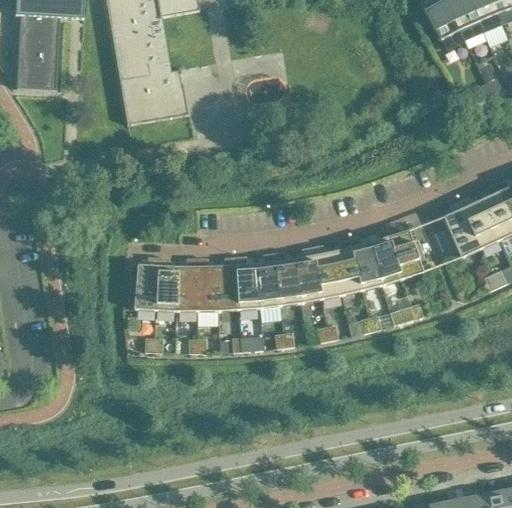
[(20,15),(16,88),(56,90),(60,17),(72,18),(72,5),(82,5),(82,6),(83,6),(83,3),(83,0),(107,0),(127,124),(137,122),(143,121),(187,114),(183,82),(181,71),(180,66),(178,66),(178,69),(171,70),(162,16),(199,9),(197,0),(18,0),(18,3),(24,3),(23,11),(20,11),(20,15)]
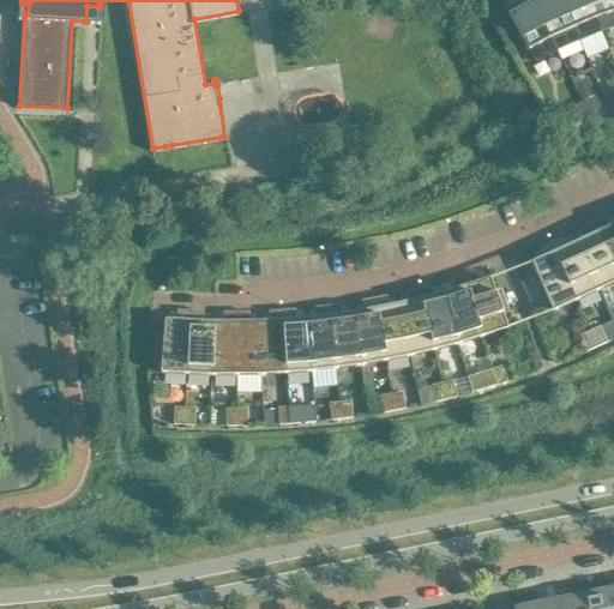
[(557,48),(533,0),(521,0),(518,1),(517,0),(505,0),(503,1),(506,7),(497,13),(506,31),(516,25),(528,47),(535,59),(557,48)]
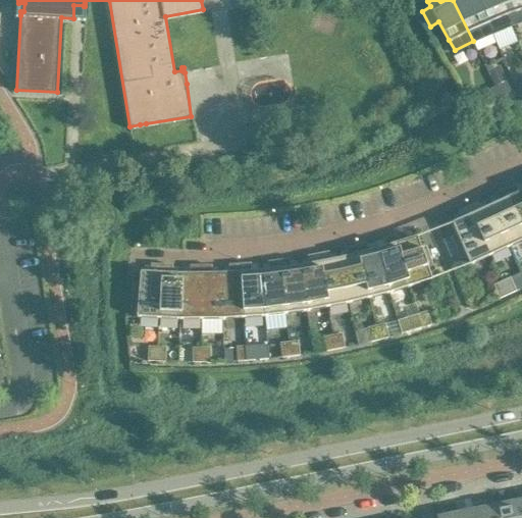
[(453,0),(473,41),(492,32),(478,0),(453,0)]
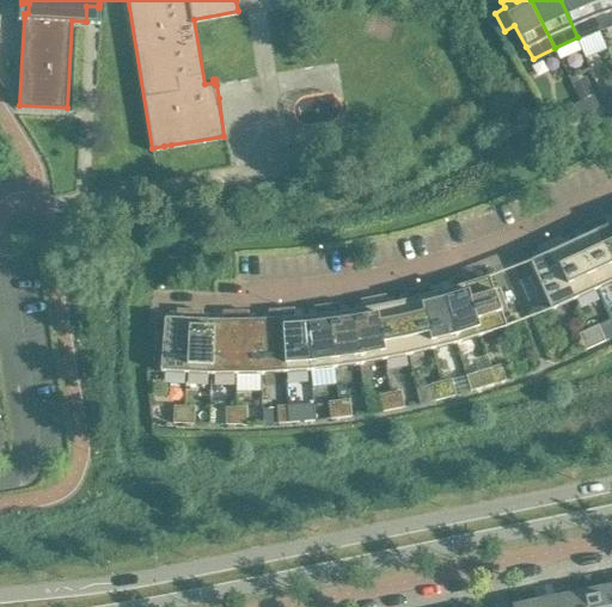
[(599,28),(588,0),(561,0),(577,37),(599,28)]
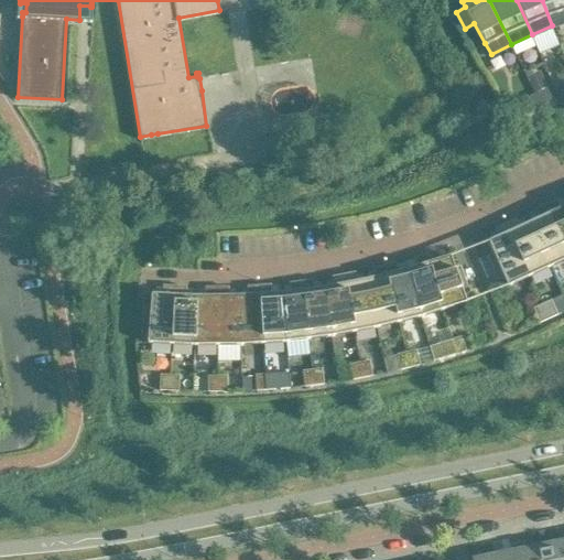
[(542,0),(552,25),(563,21),(563,0),(542,0)]
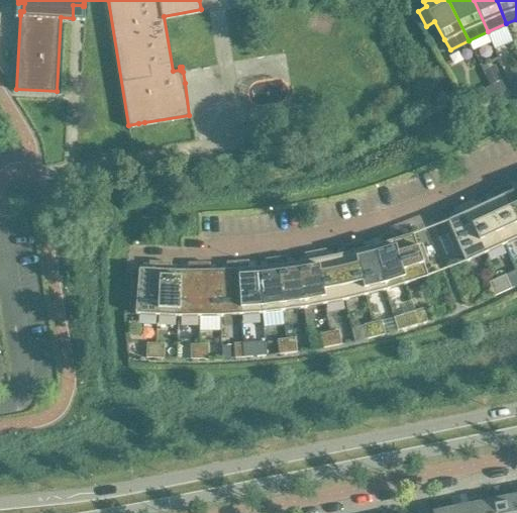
[(505,87),(501,78),(493,62),(483,67),(490,83),(495,92),(505,87)]
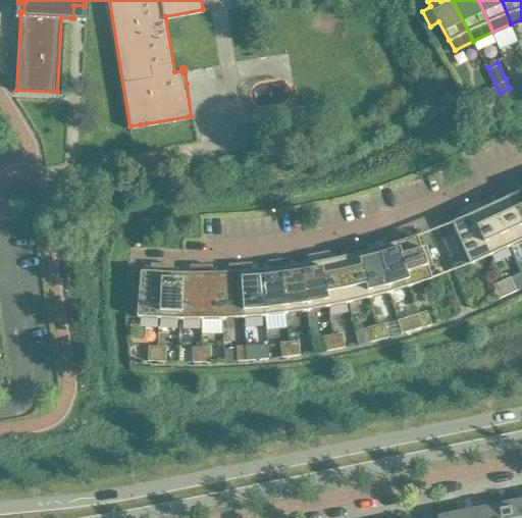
[(488,99),(500,93),(494,84),(483,90),(488,99)]
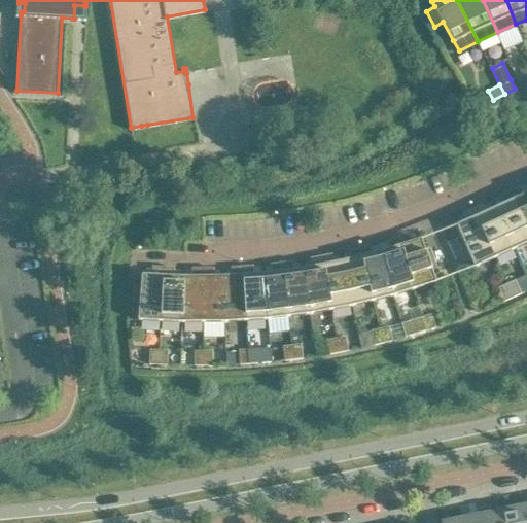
[(526,189),(523,192),(519,184),(510,188),(526,227),(526,189)]
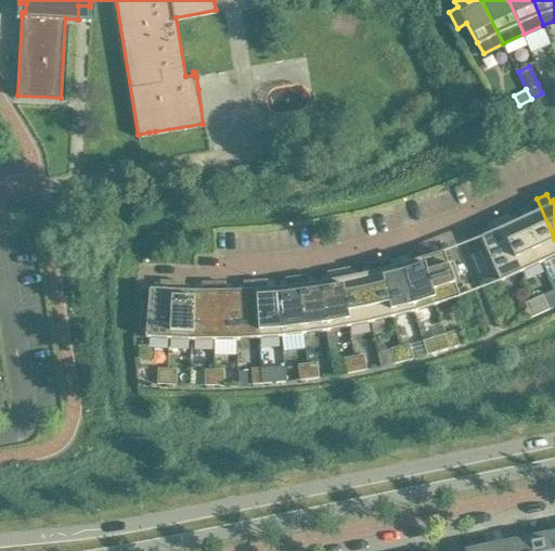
[(541,259),(554,253),(554,239),(537,199),(526,204),(530,212),(519,216),(541,259)]
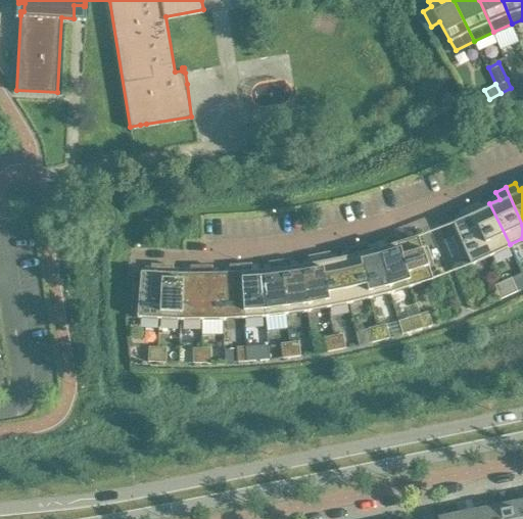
[(489,203),(481,207),(478,200),(468,204),(490,253),(510,244),(489,203)]
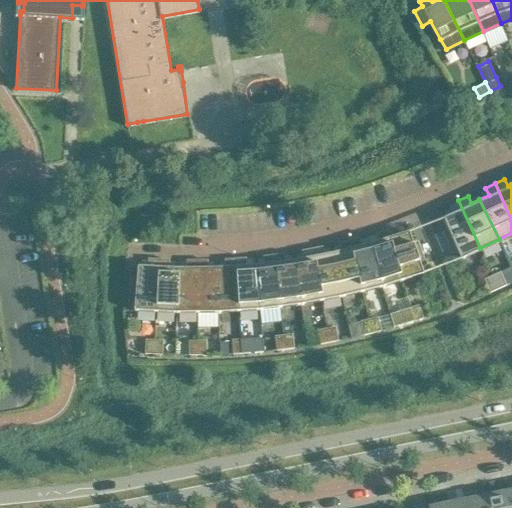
[(460,257),(480,248),(458,200),(449,204),(452,212),(443,216),(448,229),(445,231),(453,250),(456,248),(460,257)]
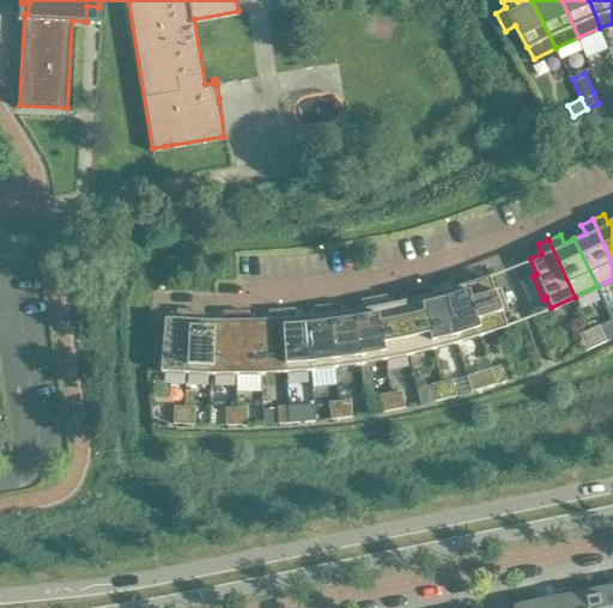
[(489,275),(477,279),(474,269),(462,273),(481,333),(507,326),(502,314),(507,312),(498,289),(493,291),(489,275)]
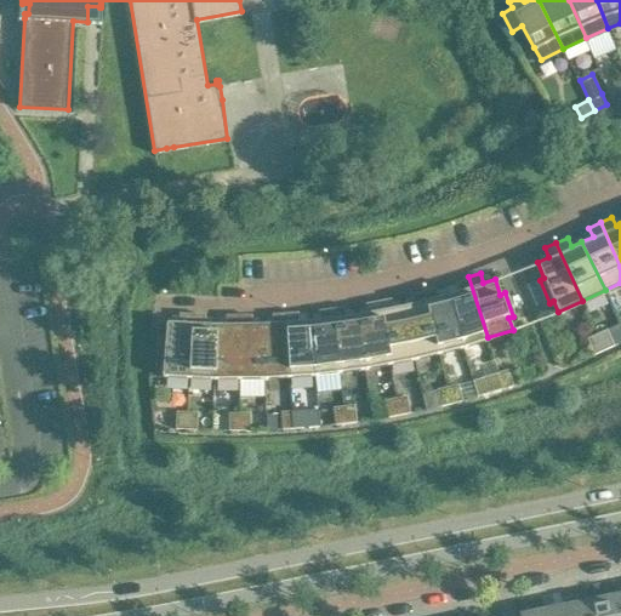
[(463,346),(488,337),(468,277),(456,280),(459,290),(449,294),(463,346)]
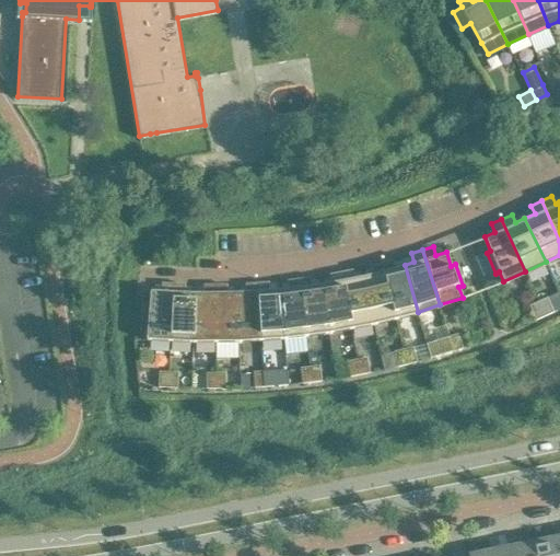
[(405,265),(395,267),(393,258),(382,261),(396,316),(418,312),(405,265)]
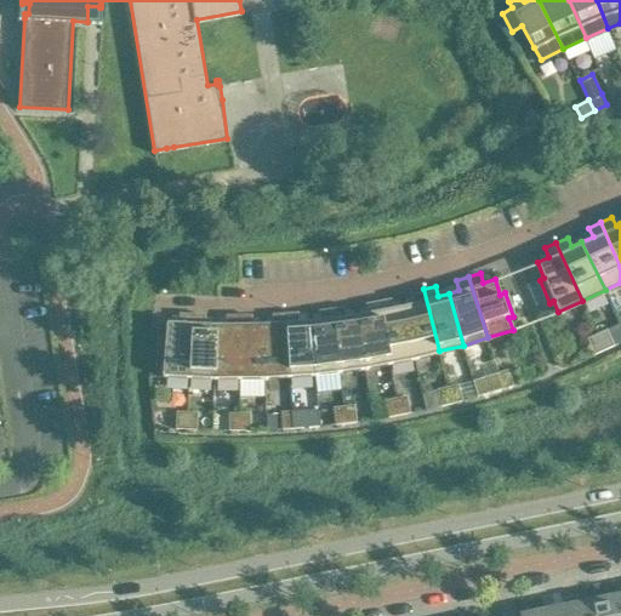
[(414,357),(439,351),(423,289),(411,292),(414,302),(403,304),(414,357)]
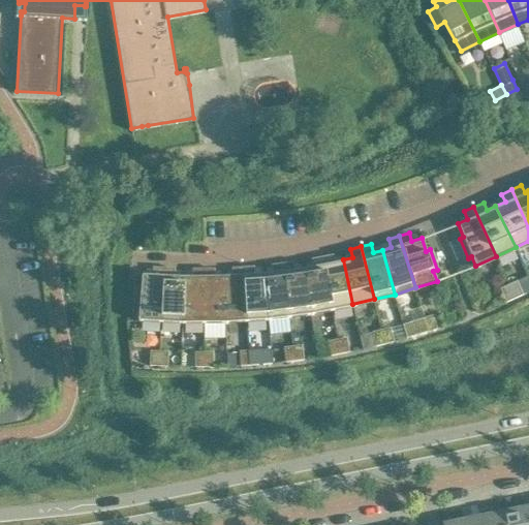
[(343,259),(334,261),(333,253),(322,255),(332,308),(352,304),(343,259)]
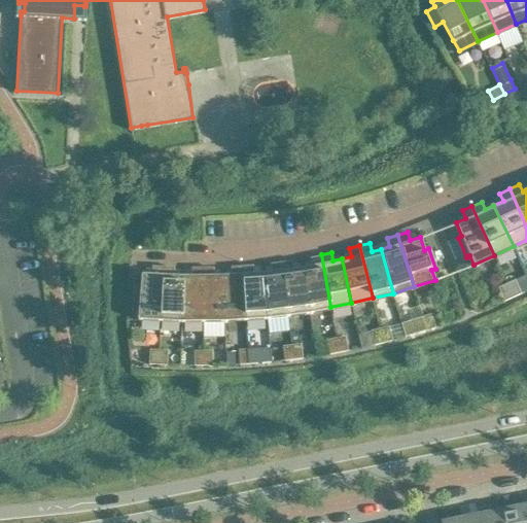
[(309,311),(330,307),(321,254),(310,255),(312,265),(303,266),(309,311)]
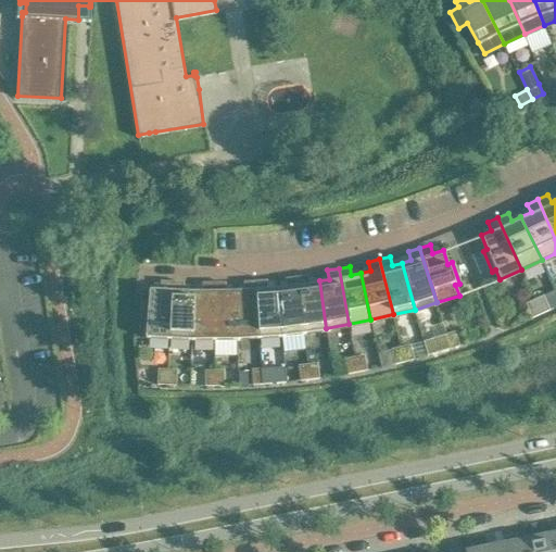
[(319,280),(308,283),(307,273),(297,275),(304,331),(326,328),(319,280)]
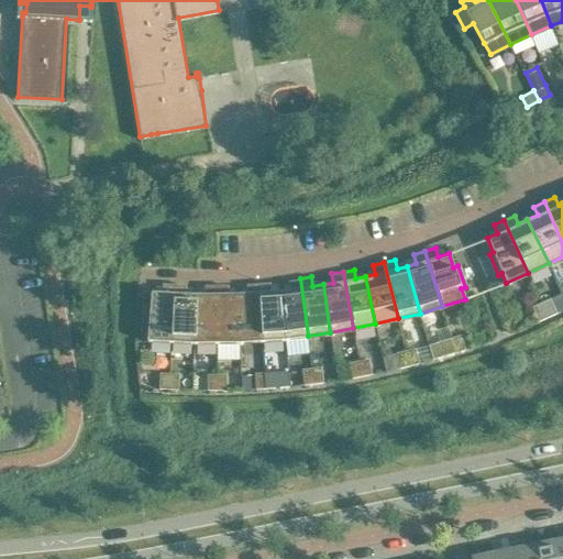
[(285,339),(308,336),(300,278),(289,280),(290,288),(280,289),(285,339)]
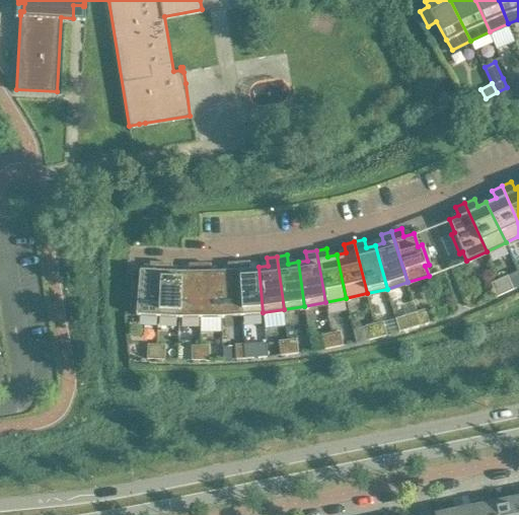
[(156,313),(160,261),(150,260),(149,269),(139,268),(138,282),(134,282),(132,302),(136,303),(135,312),(156,313)]
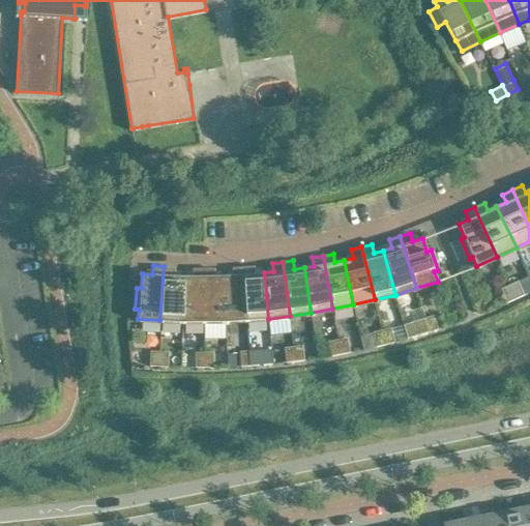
[(225,321),(246,320),(243,265),(232,266),(233,274),(224,275),(225,321)]
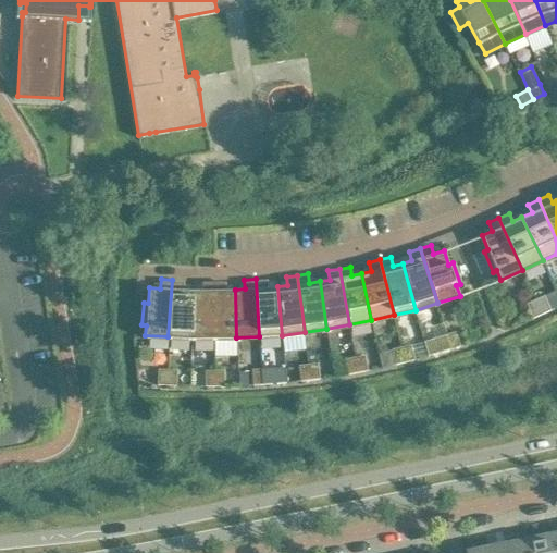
[(277,286),(268,287),(267,279),(256,279),(259,336),(282,335),(277,286)]
